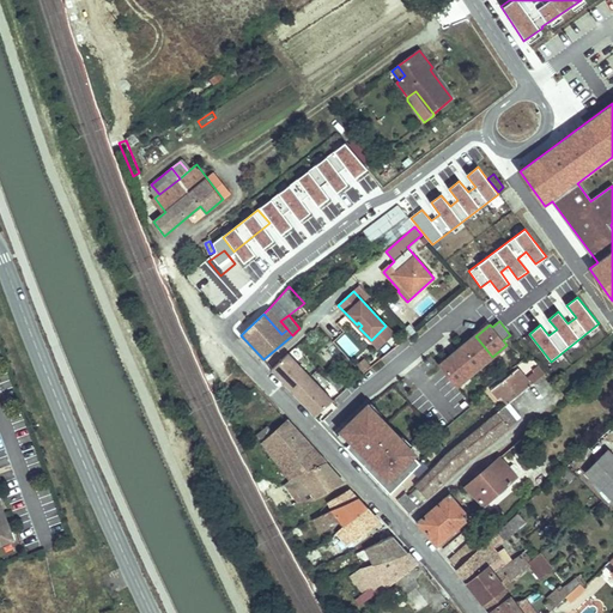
[(371,340),(378,349),(394,334),(386,326),(371,340)]
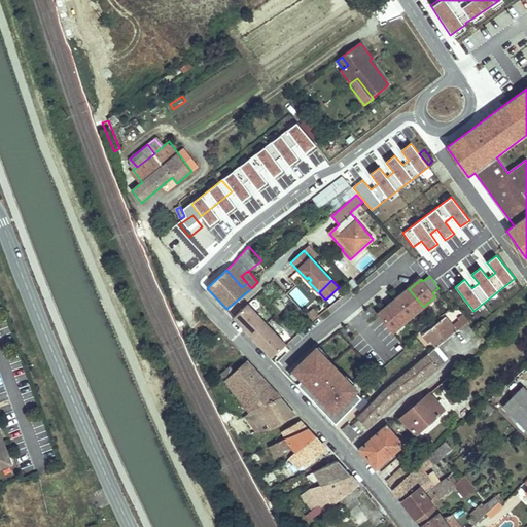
[(302,307),(308,301),(296,287),(289,293),(302,307)]
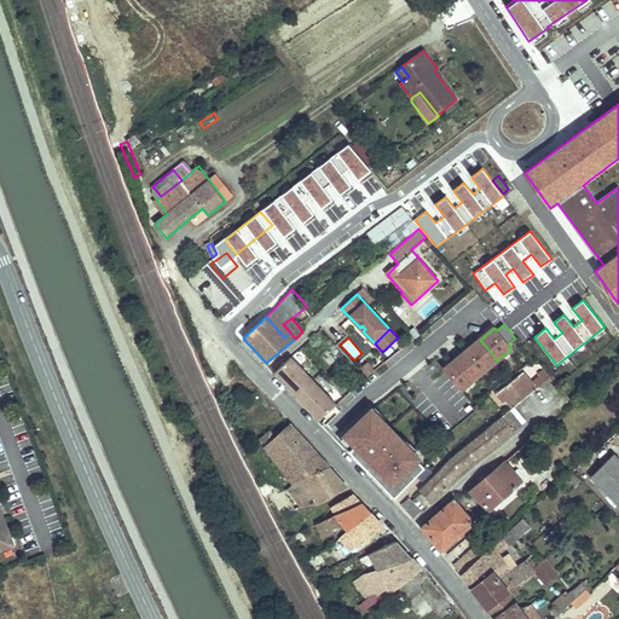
[(462,354),(464,357),(475,371),(479,375),(491,365),(487,362),(493,356),(482,342),(476,347),(474,345),(462,354)]
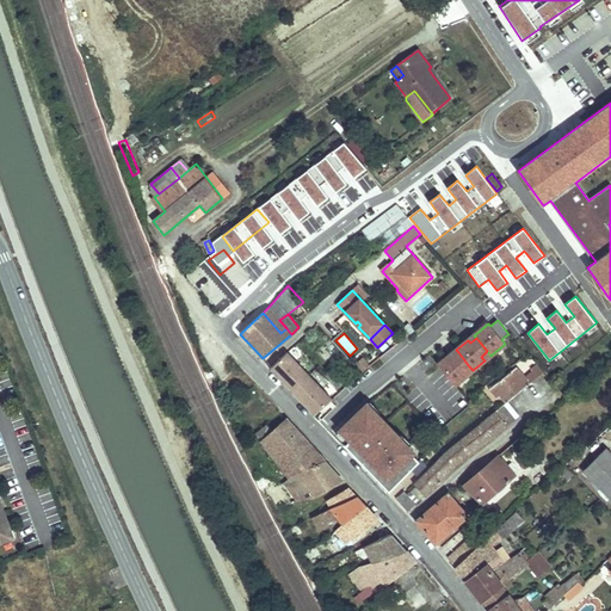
[(309,376),(288,352),(271,368),(287,384),(289,382),(296,389),(309,376)]
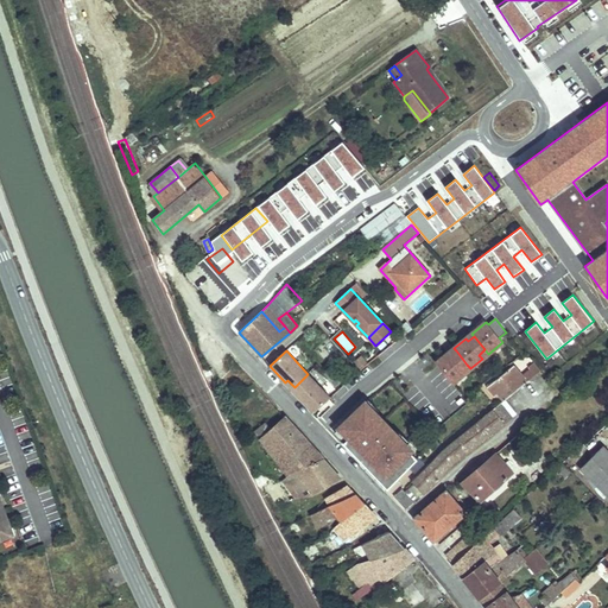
[(448,353),(436,363),(453,384),(464,374),(461,369),(467,365),(456,350),(450,356),(448,353)]
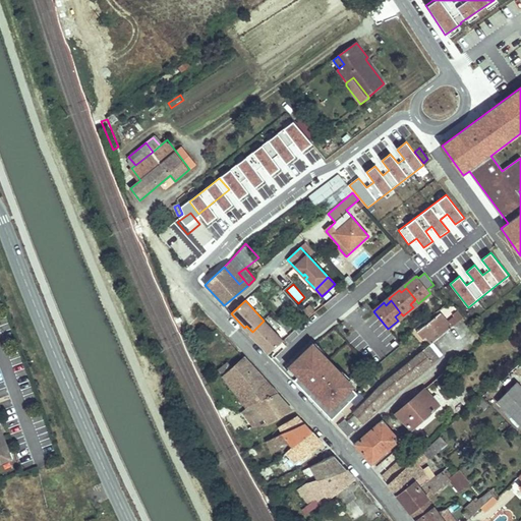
[(307,316),(314,311),(309,305),(302,311),(307,316)]
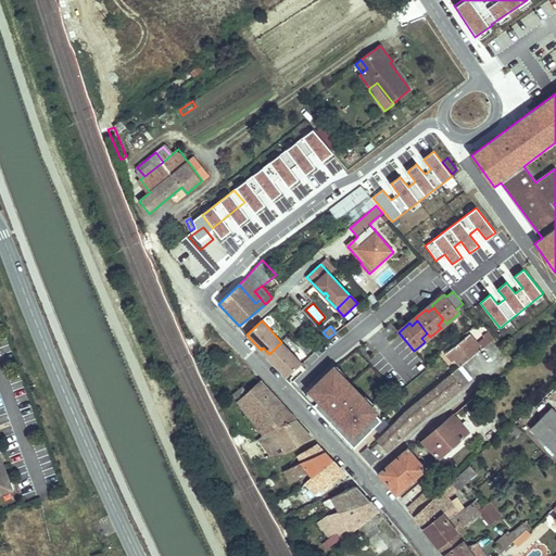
[(490,343),(495,339),(489,331),(483,336),(485,339),(490,343)]
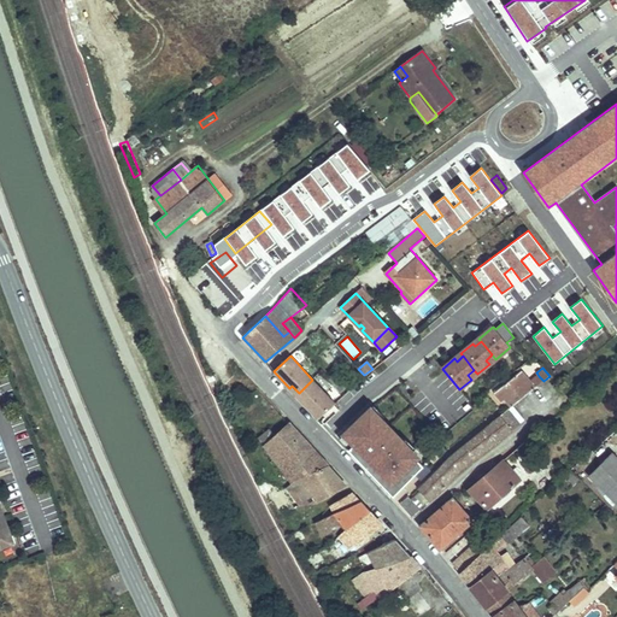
[(512,406),(535,388),(521,371),(495,392),(503,400),(505,398),(512,406)]
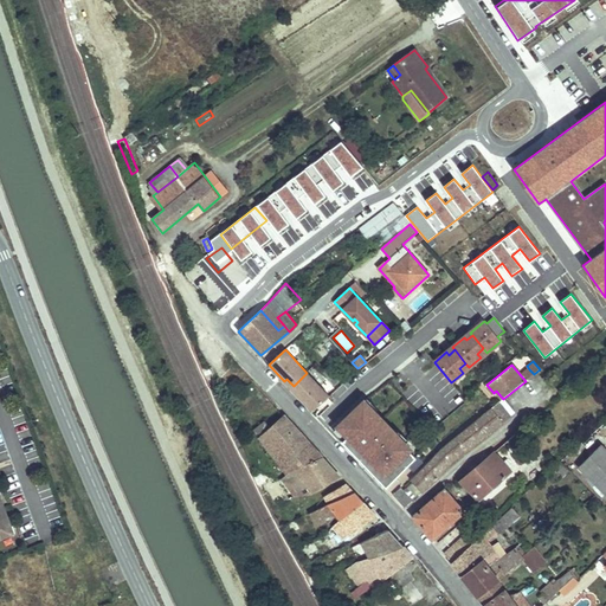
[(523,374),(528,379),(534,374),(529,369),(523,374)]
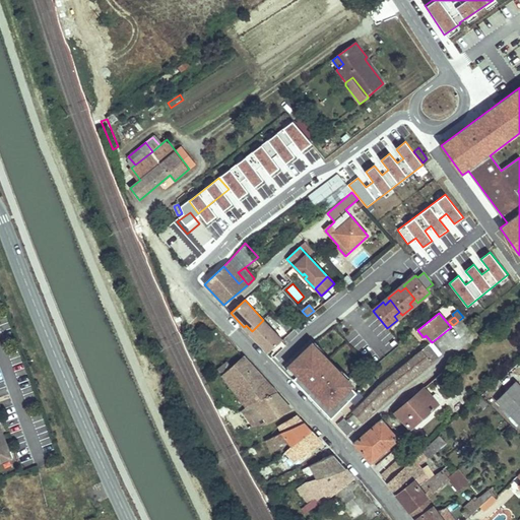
[(255,338),(268,352),(282,339),(263,320),(252,331),(257,337),(255,338)]
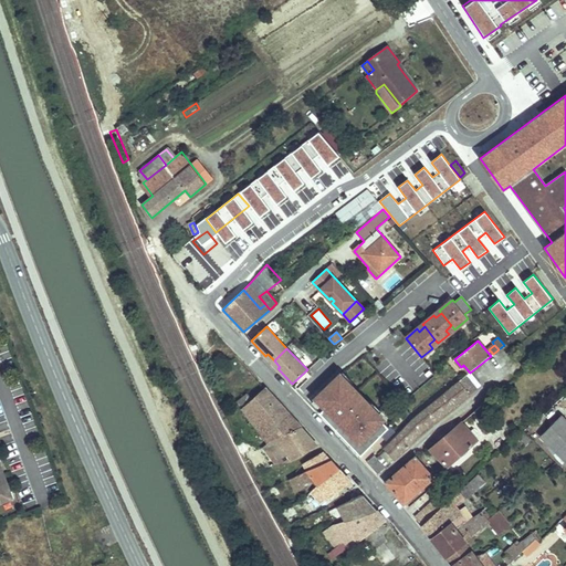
[(470,373),(467,376),(477,389),(481,386),(470,373)]
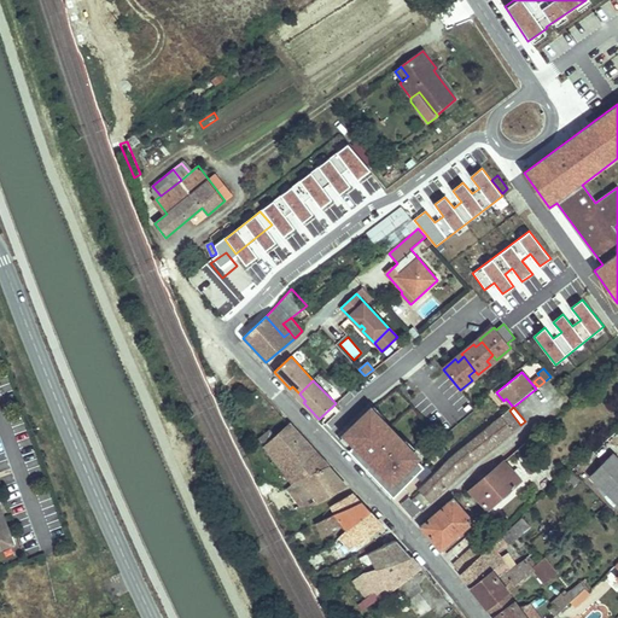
[(369,410),(344,435),(355,445),(349,450),(380,483),(386,478),(398,491),(418,471),(424,466),(402,443),(404,442),(382,419),(380,421),(369,410)]
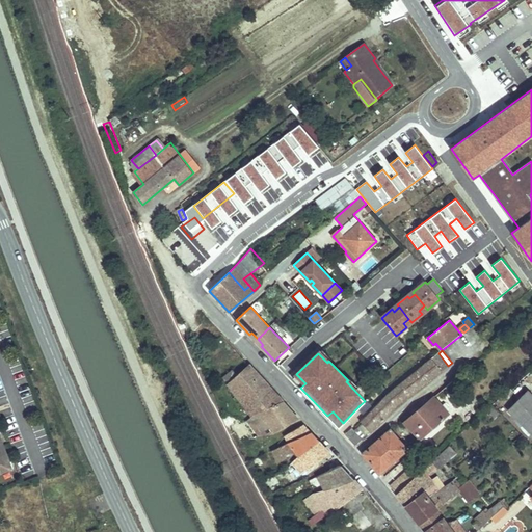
[(360,421),(363,423),(370,431),(370,432),(398,403),(428,381),(448,366),(439,353),(388,393),(360,421)]
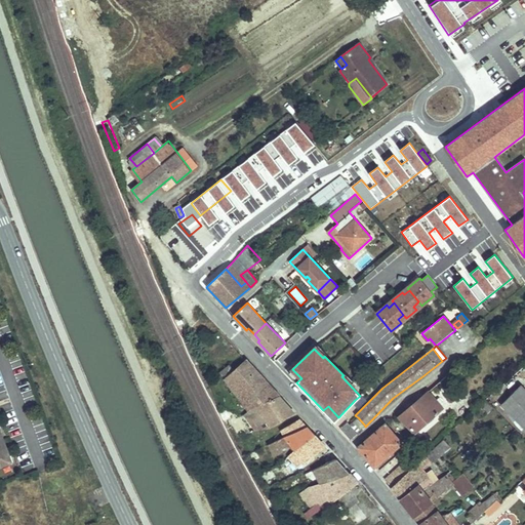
[(225,378),(249,410),(258,405),(279,396),(245,360),(234,370),(229,364),(220,372),(226,377),(225,378)]
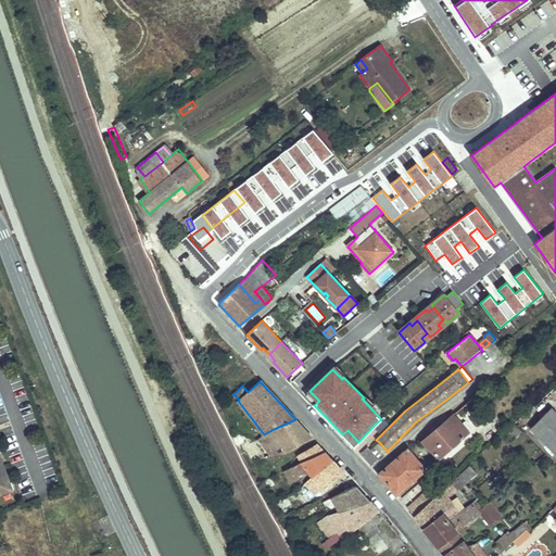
[(305,395),(308,400),(314,405),(319,401),(310,391),(305,395)]
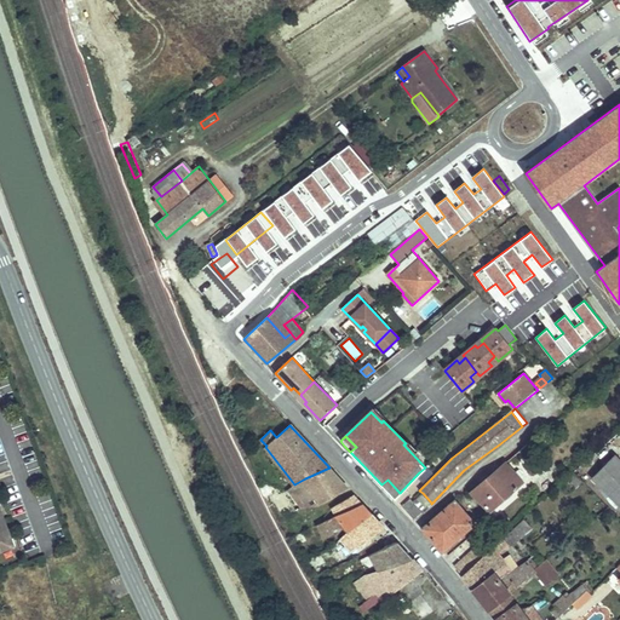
[(528,443),(520,452),(524,458),(534,449),(528,443)]
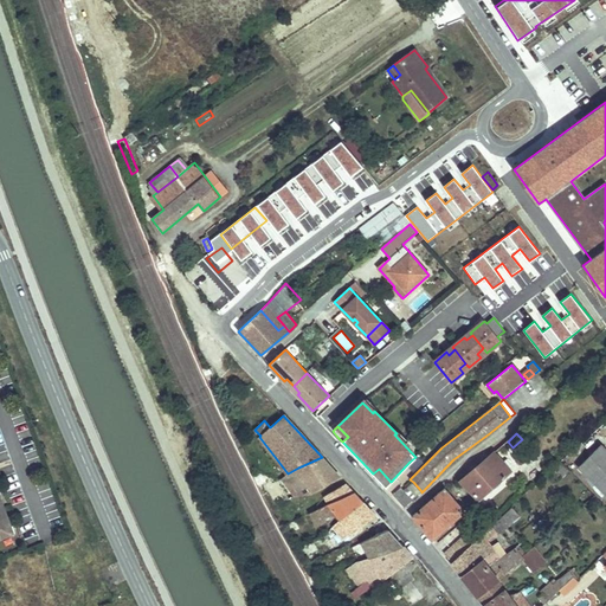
[(579,468),(605,494),(605,450),(601,445),(579,468)]
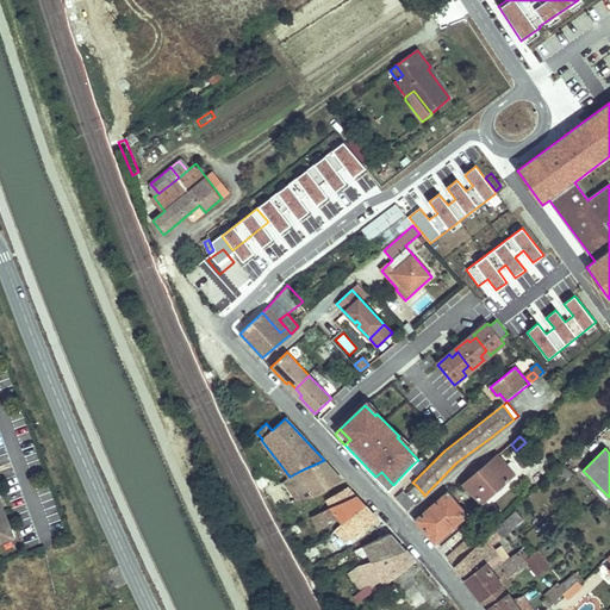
[(483,503),(515,474),(497,455),(464,484),(483,503)]
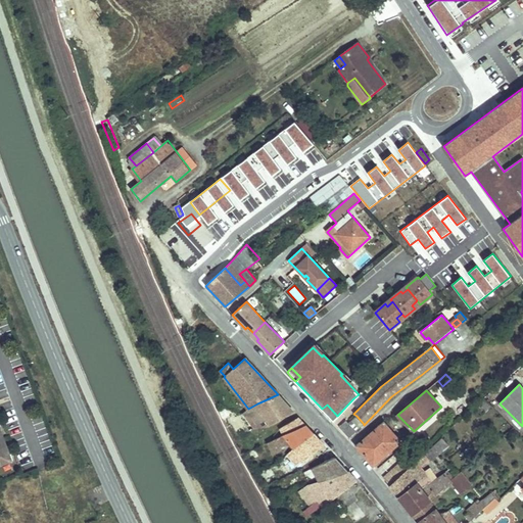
[(293,412),(278,394),(257,403),(270,426),(293,412)]
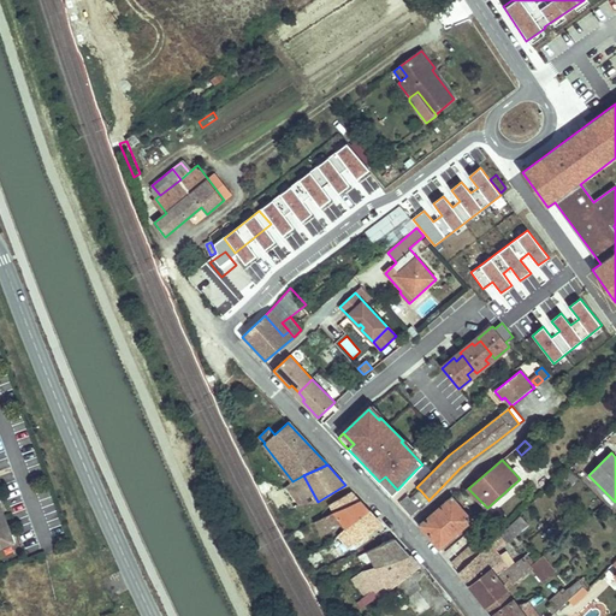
[(284,487),(278,479),(265,487),(279,515),(297,507),(318,502),(303,475),(292,481),(284,487)]
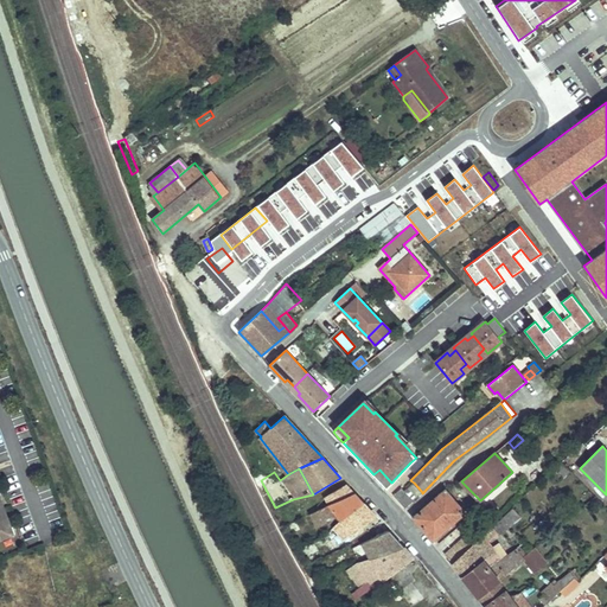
[(391,483),(379,470),(374,474),(387,489),(391,483)]
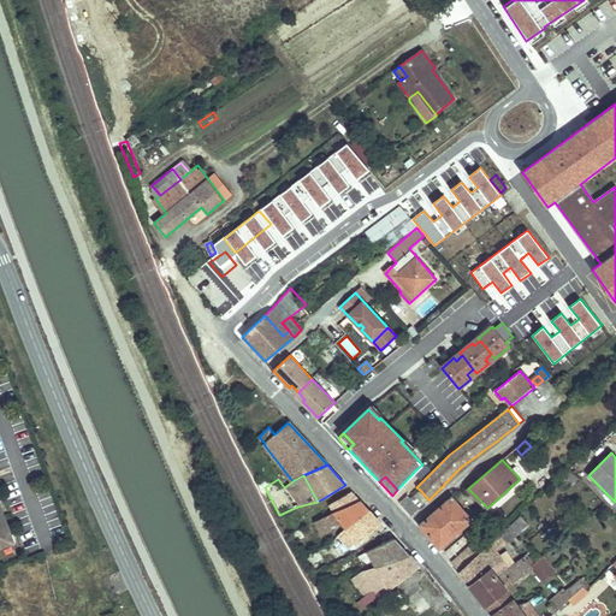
[(419,508),(428,499),(420,490),(410,498),(419,508)]
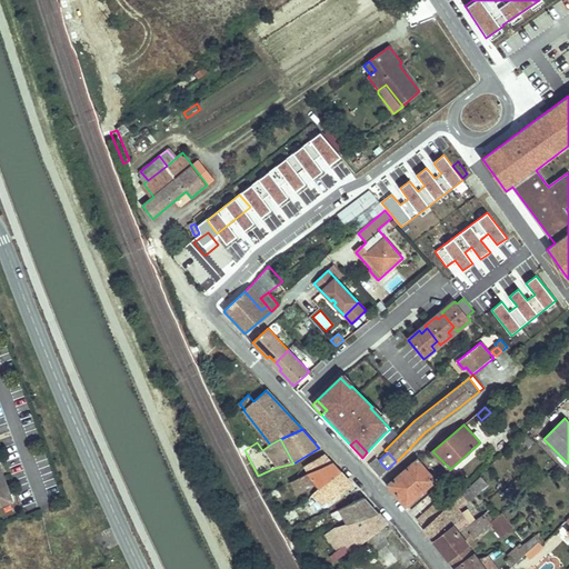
[(305,466),(309,473),(332,462),(325,455),(305,466)]
